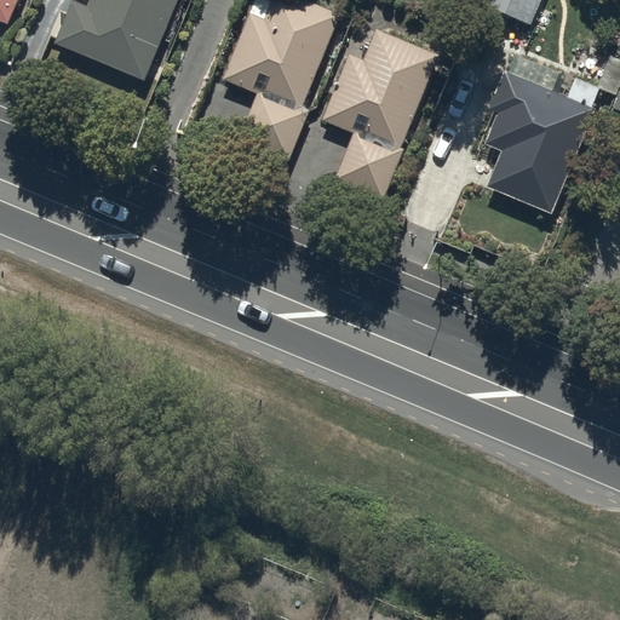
[(0,0),(0,15),(9,19),(16,0),(0,0)]
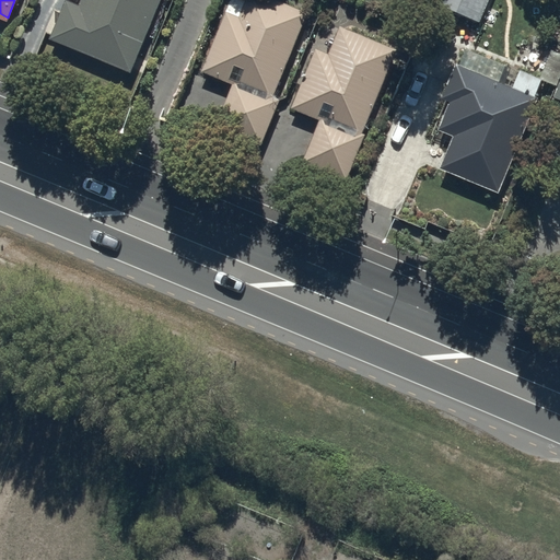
[(81,0),(79,7),(66,1),(49,41),(131,73),(161,0),(81,0)]
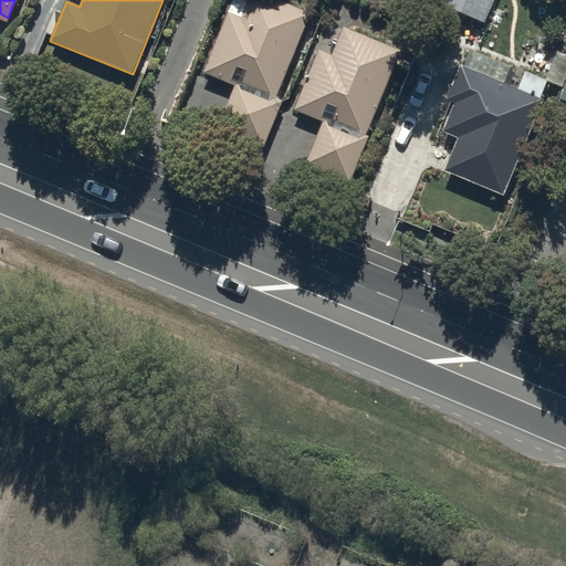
[(233,0),(205,72),(237,86),(218,129),(263,149),(284,100),(278,97),(313,13),(281,0),(233,0)]
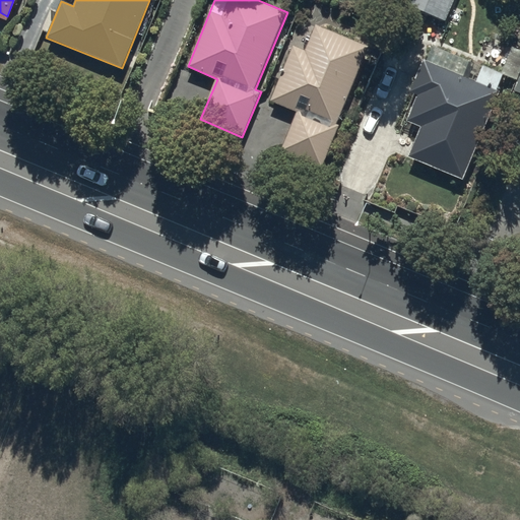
[(404,0),(403,4),(446,21),(455,0),(404,0)]
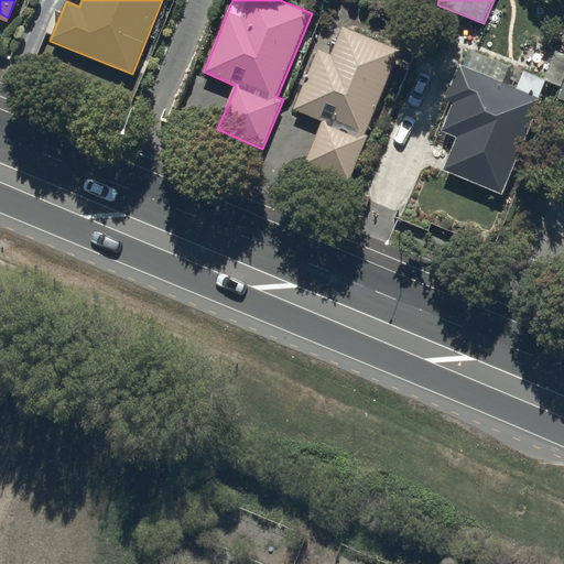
[(325,121),(306,163),(350,182),(371,137),(366,134),(402,53),(345,28),(333,55),(320,50),(295,110),(325,121)]
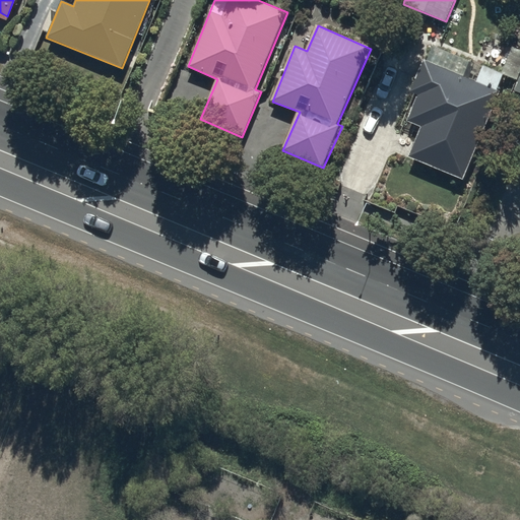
[(496,90),(503,72),(481,63),(473,81),(462,77),(469,60),(432,45),(426,60),(423,59),(409,91),(417,94),(406,121),(419,127),(407,156),(464,180),(501,92),(496,90)]
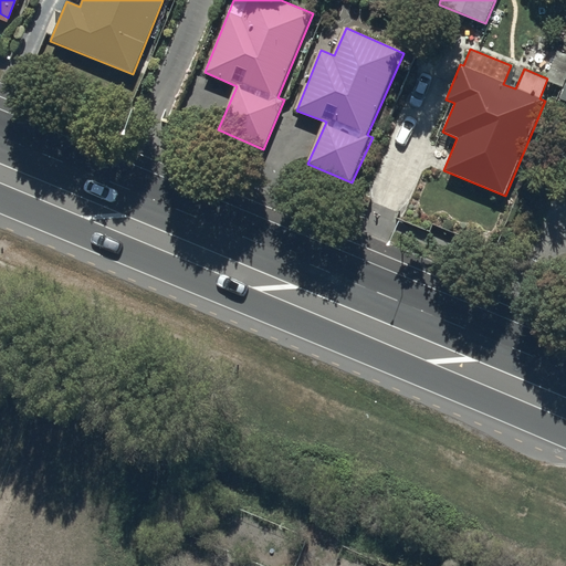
[(548,81),(565,87),(561,101),(565,102),(565,53),(561,52),(548,81)]
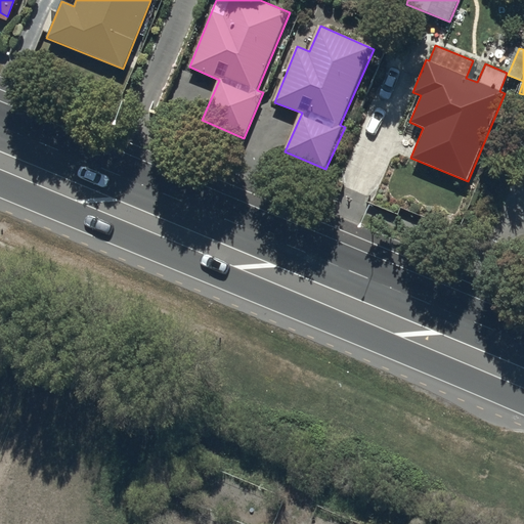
All buildings are outlined.
